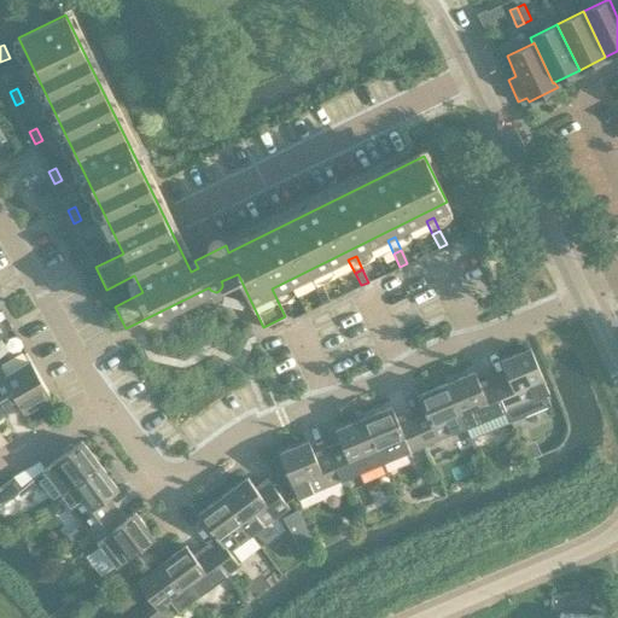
[(309,279),(315,291),(322,287),(316,275),(309,279)]
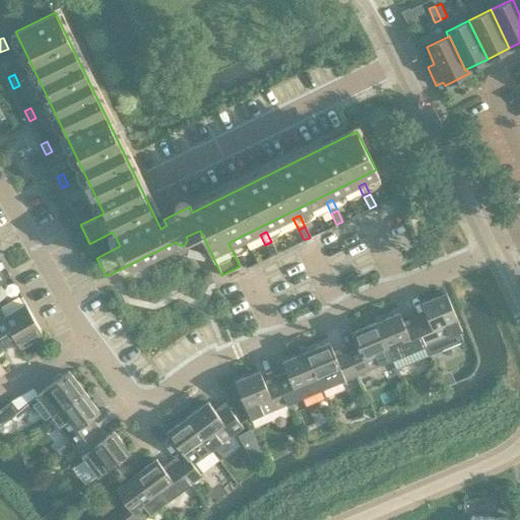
[(271,242),(265,245),(271,256),(277,253),(271,242)]
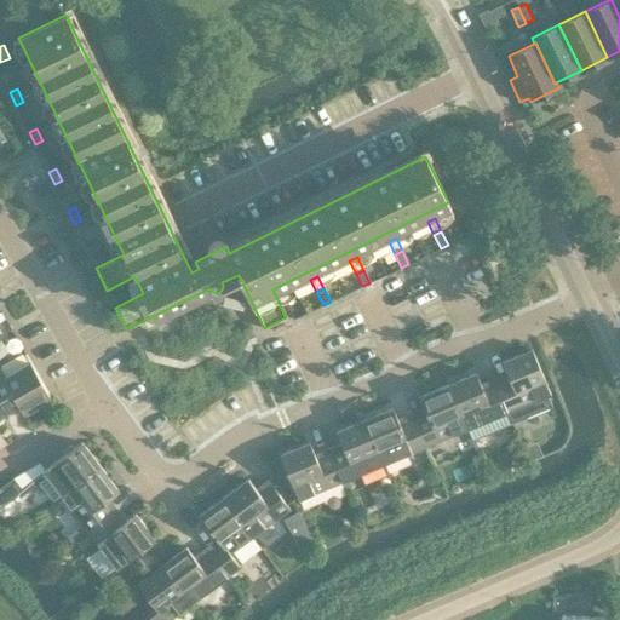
[(509,379),(495,384),(507,412),(511,423),(512,423),(551,406),(547,395),(550,394),(532,349),(501,362),(506,373),(509,379)]
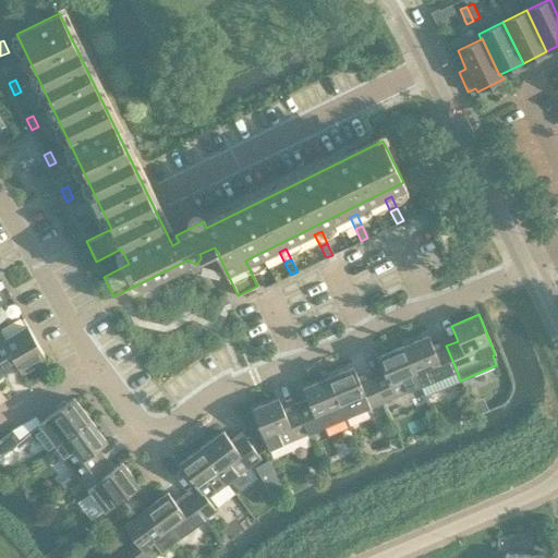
[(0,331),(4,339),(3,339),(17,364),(16,365),(21,372),(45,359),(23,318),(0,331)]
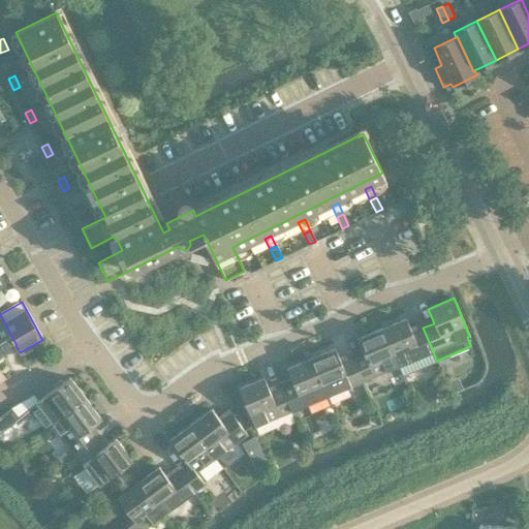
[(0,354),(16,346),(17,345),(3,321),(4,321),(0,314),(0,354)]
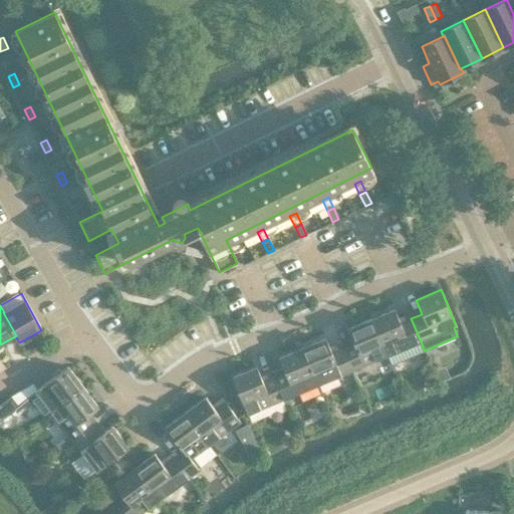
[(370,319),(386,355),(390,364),(424,350),(421,341),(411,318),(400,323),(394,309),(370,319)]
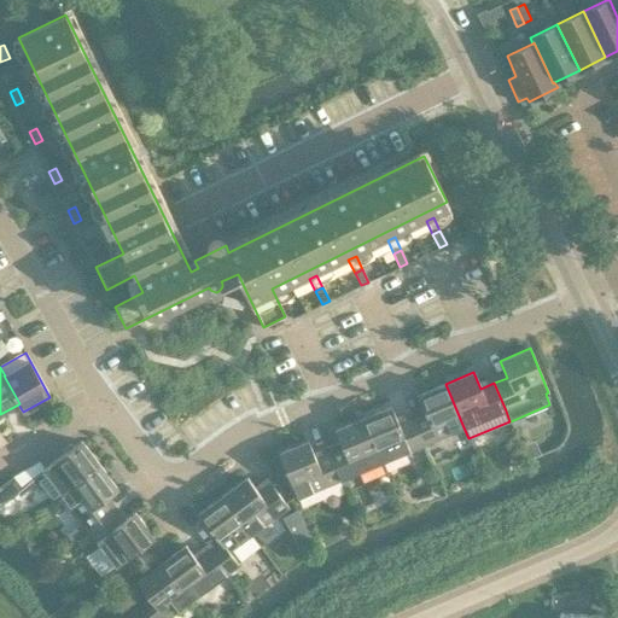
[(410,418),(423,445),(464,427),(445,384),(418,395),(425,412),(410,418)]
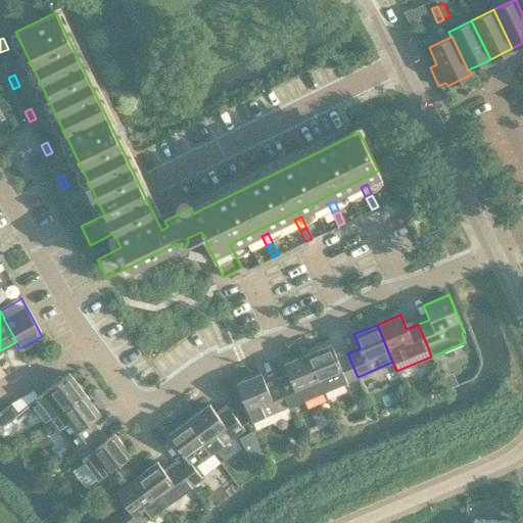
[(306,353),(323,391),(358,377),(347,353),(336,359),(331,344),(306,353)]
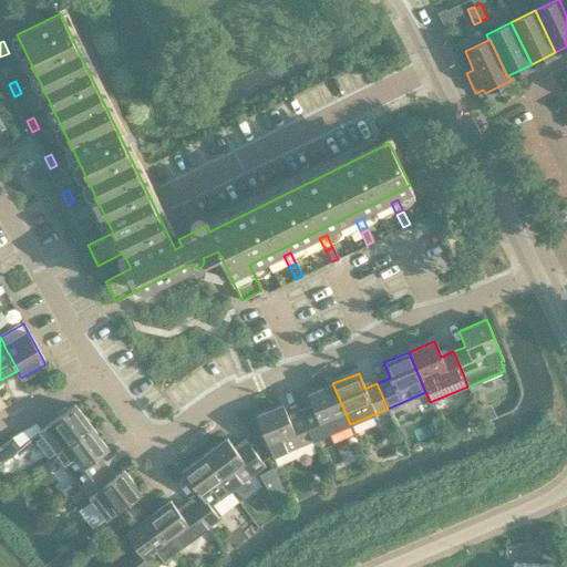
[(301,415),(311,441),(350,424),(332,383),(307,394),(313,410),(301,415)]
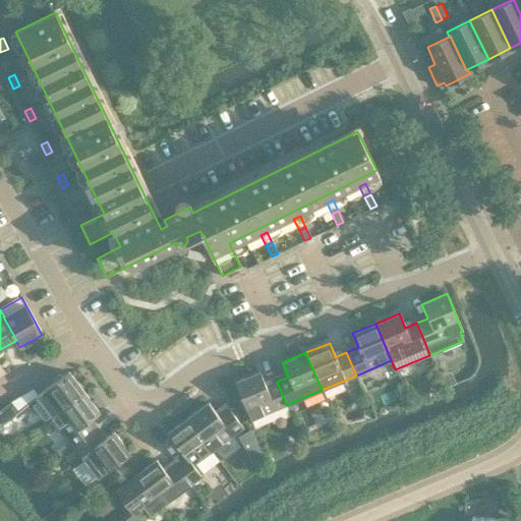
[(0,426),(14,416),(16,419),(33,407),(44,422),(51,416),(83,392),(68,371),(17,410),(11,402),(0,409),(0,426)]
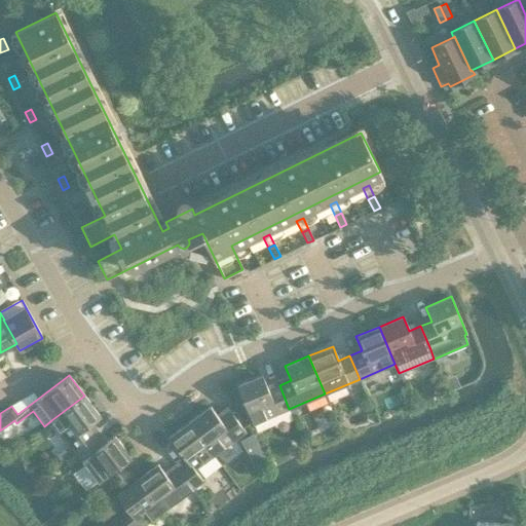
[(253,423),(289,409),(279,385),(268,390),(262,376),(237,386),(253,423)]
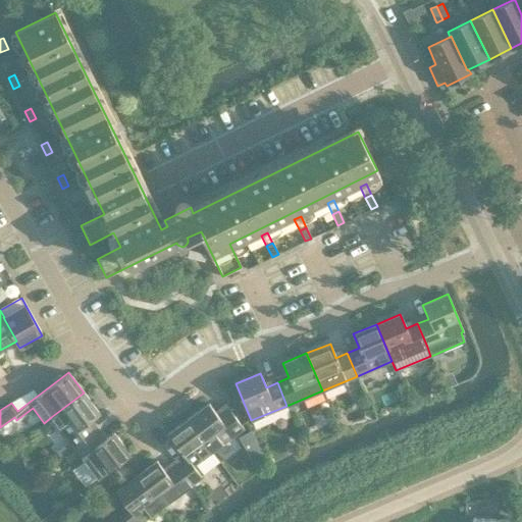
[(84,393),(51,417),(73,448),(94,432),(87,423),(99,414),(84,393)]
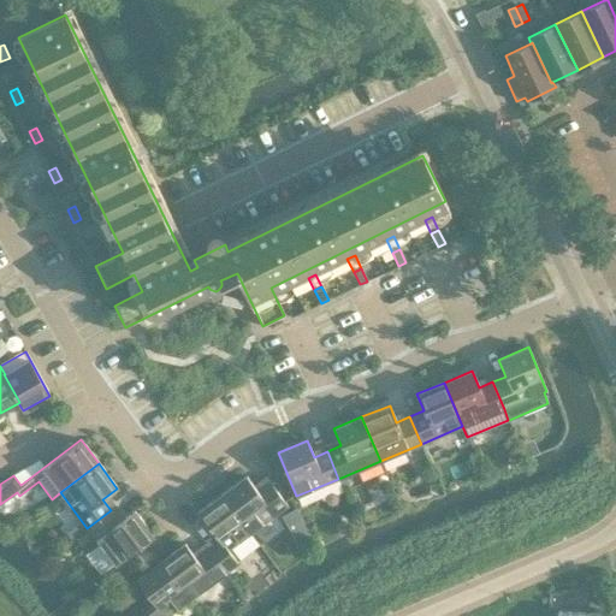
[(246,477),(221,495),(250,533),(286,505),(270,481),(258,491),(246,477)]
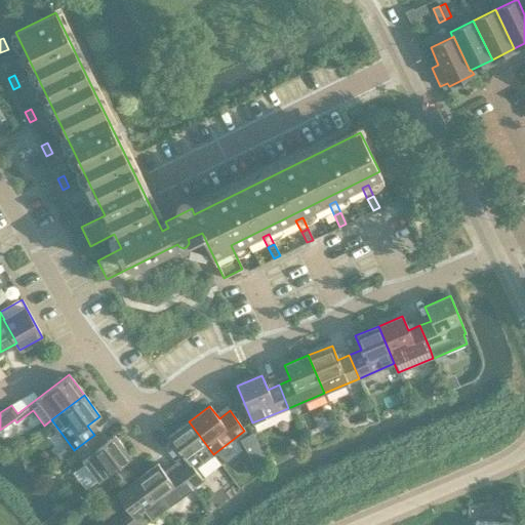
[(213,454),(189,421),(168,437),(187,460),(176,468),(192,488),(202,480),(194,469),(213,454)]
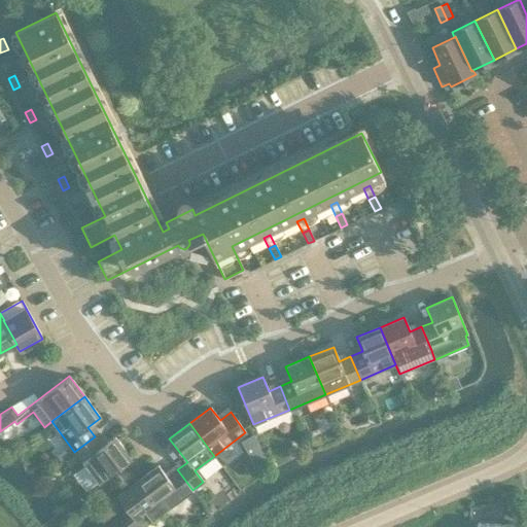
[(253,435),(242,443),(246,450),(257,443),(253,435)]
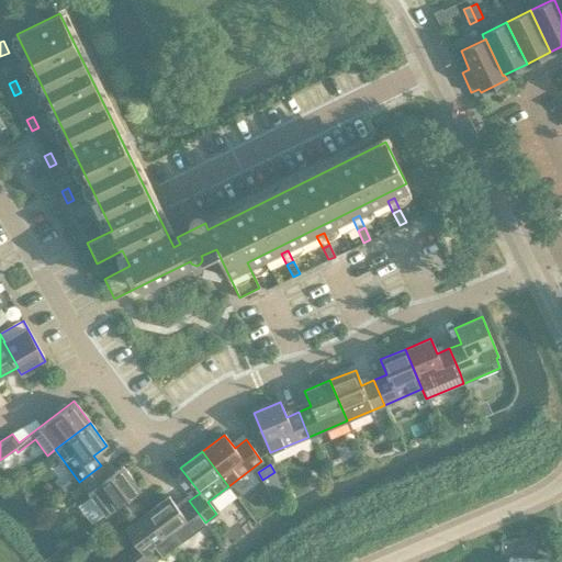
[(109,476),(101,465),(79,482),(104,516),(139,490),(123,467),(109,476)]
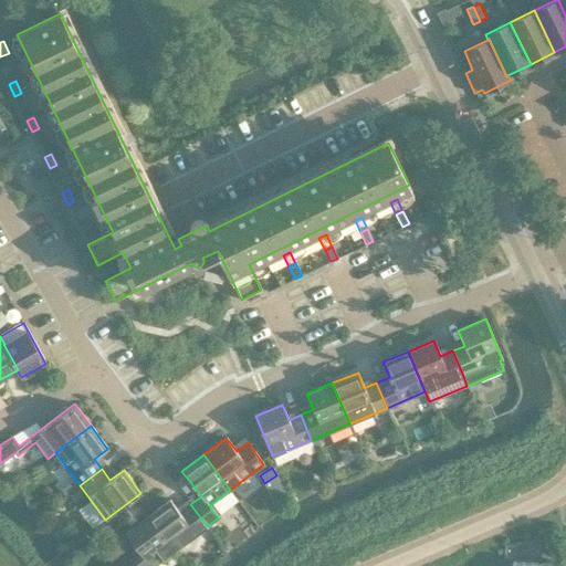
[(169,500),(147,516),(174,551),(207,526),(190,504),(179,513),(169,500)]
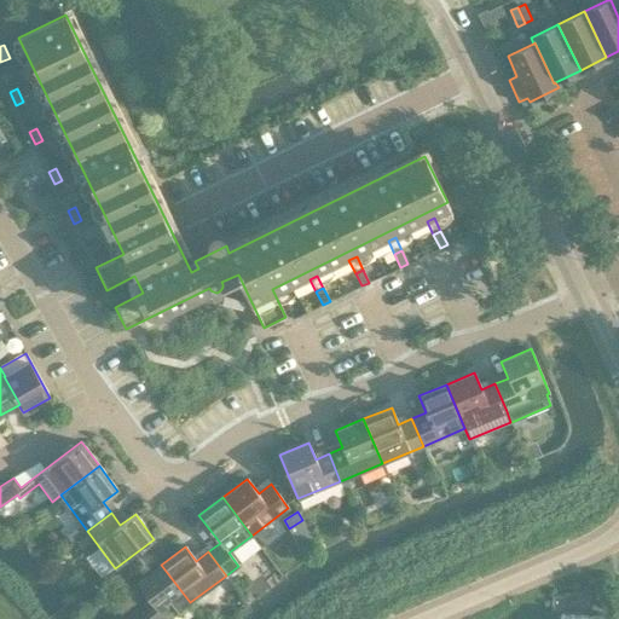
[(125,618),(167,618),(190,602),(161,565),(137,583),(148,597),(122,615),(125,618)]
